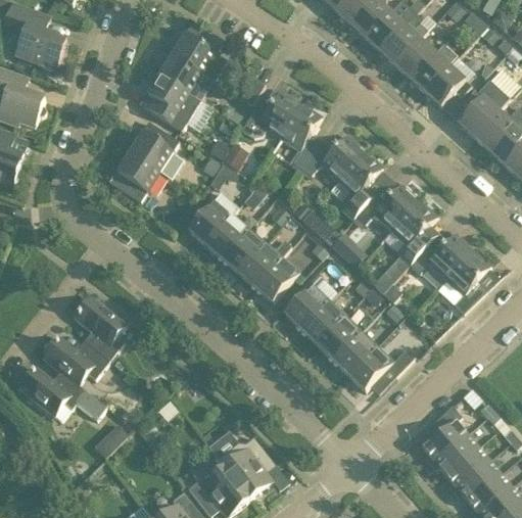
[(323,0),(335,11),(345,0),(323,0)]
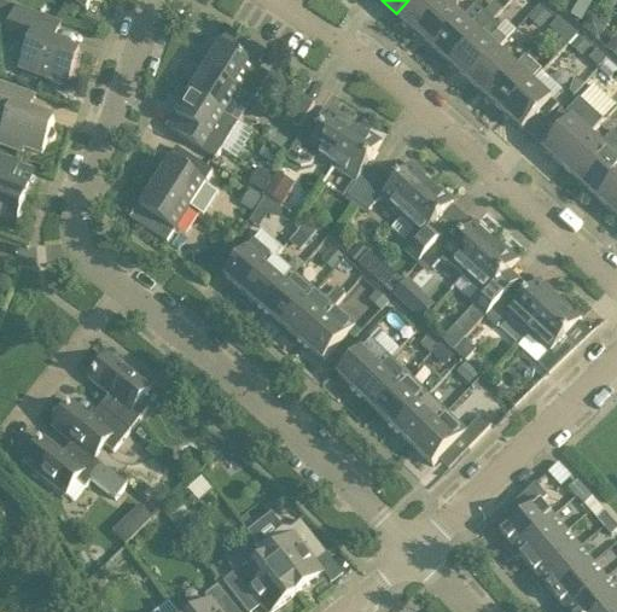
[(414,30),(442,0),(408,0),(396,13),(414,30)]
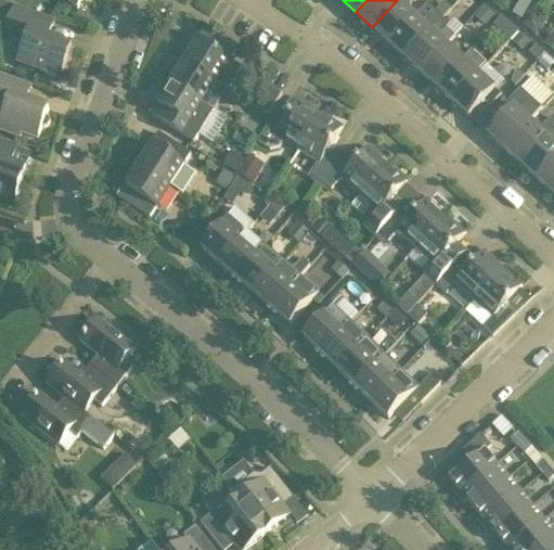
[(388,41),(413,13),(399,0),(397,0),(372,27),(388,41)]
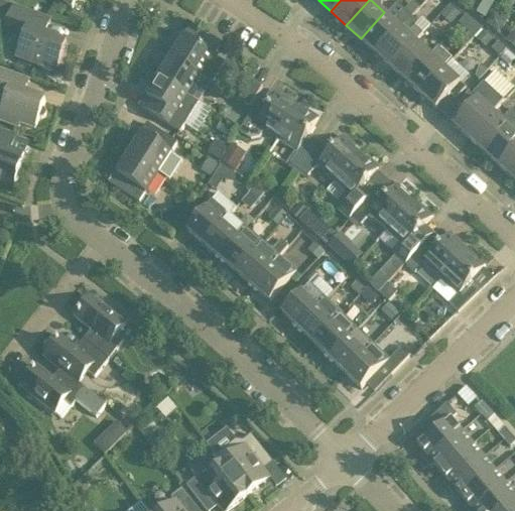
[(406,10),(410,13),(417,6),(410,0),(403,7),(406,10)]
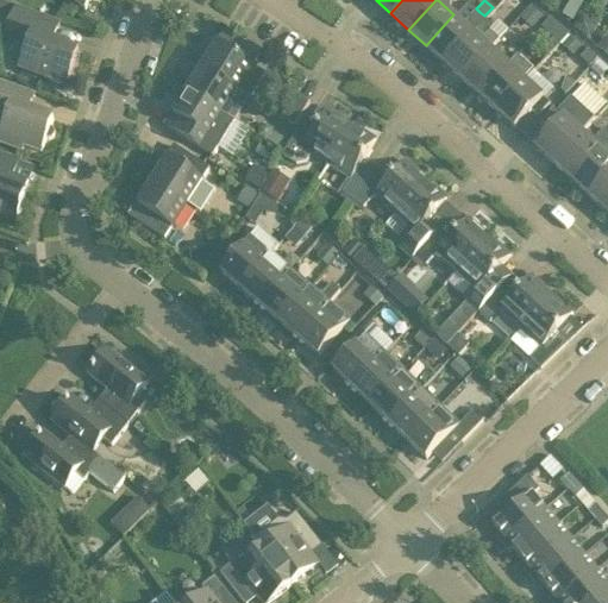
[(533,22),(543,10),(531,0),(521,11),(533,22)]
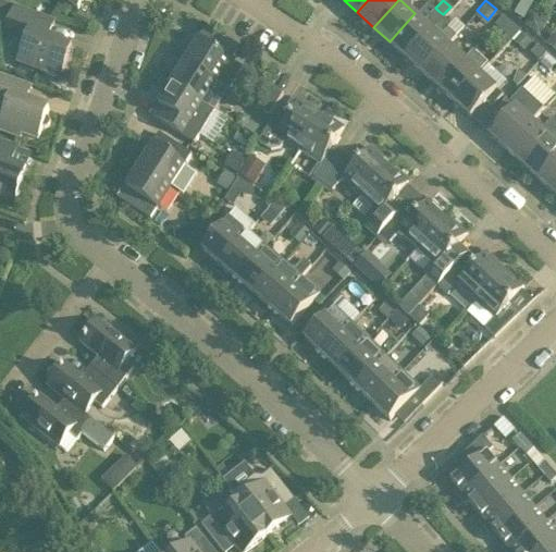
[(523,1),(521,0),(519,4),(515,11),(523,16),(530,5),(528,4),(523,1)]
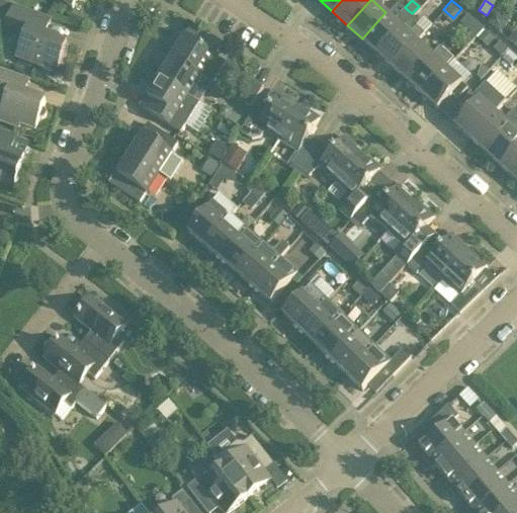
[(65,39),(44,31),(49,17),(12,4),(3,29),(22,36),(15,57),(54,71),(65,39)]
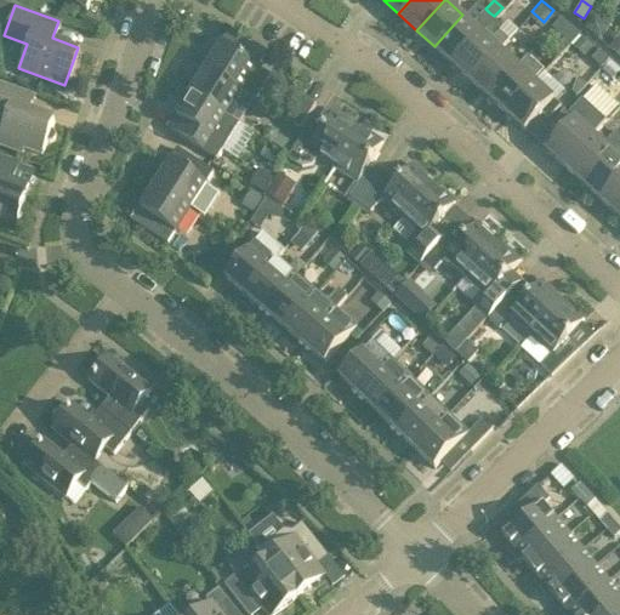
[(485,9),(477,20),(484,27),(494,16),(489,12),(485,9)]
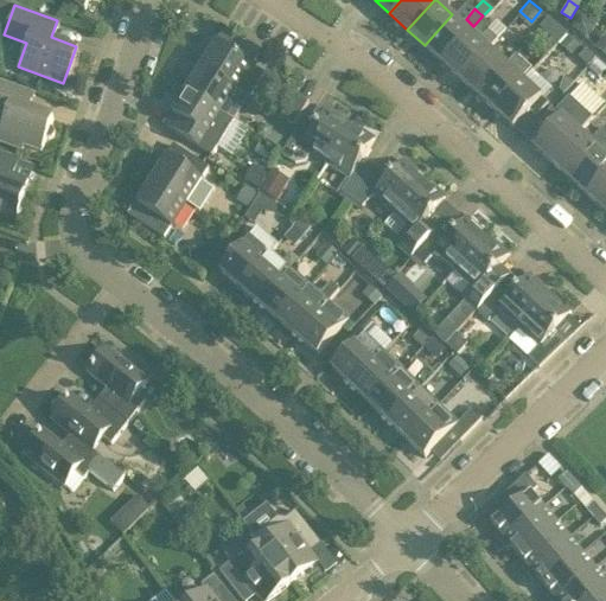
[(593,20),(580,10),(571,21),(582,32),(593,20)]
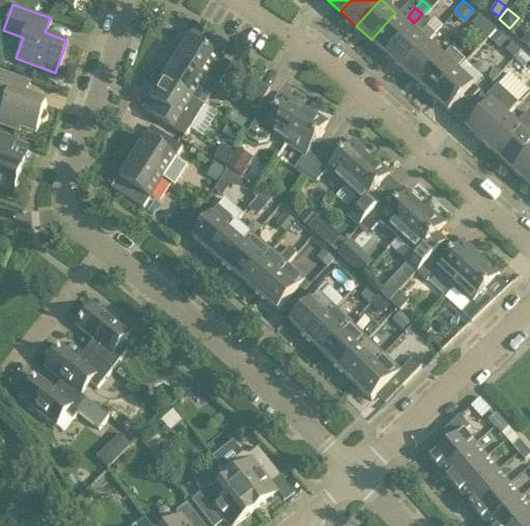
[(386,53),(411,26),(395,12),(371,39),(386,53)]
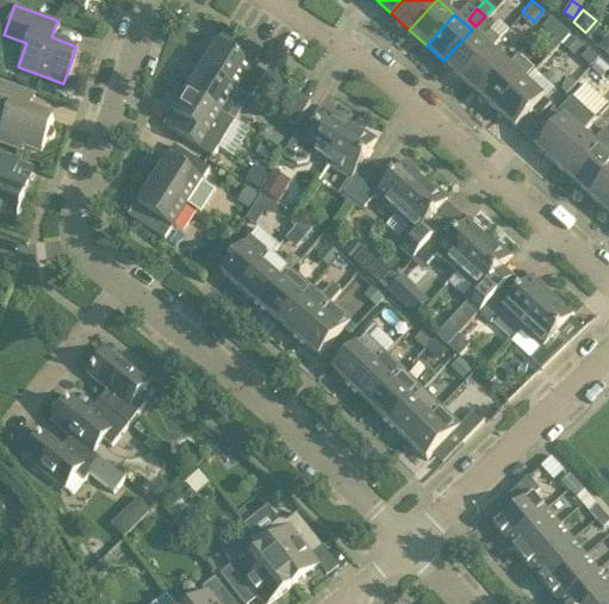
[(552,48),(560,38),(567,30),(552,18),(550,14),(541,24),(553,35),(547,42),(552,48)]
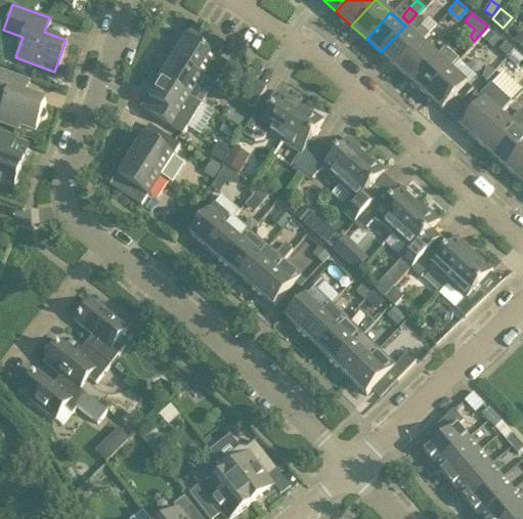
[(420,24),(423,19),(417,13),(408,23),(405,26),(381,52),(396,67),(421,40),(428,32),(420,24)]
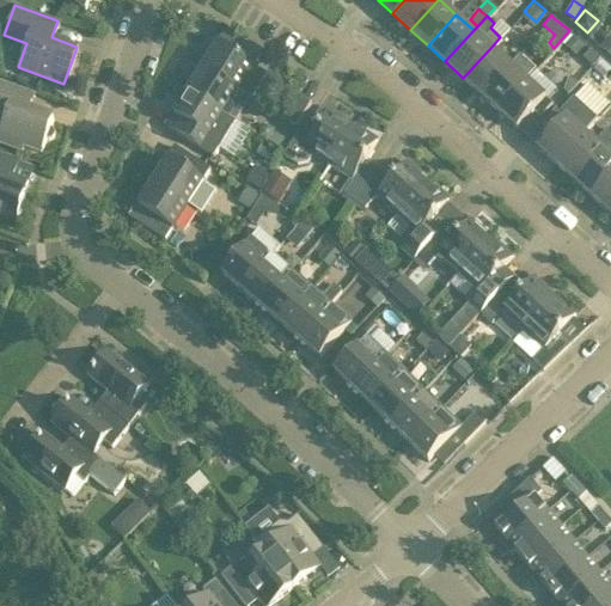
[(260,51),(225,29),(202,65),(249,95),(262,74),(261,68),(252,62),(260,51)]
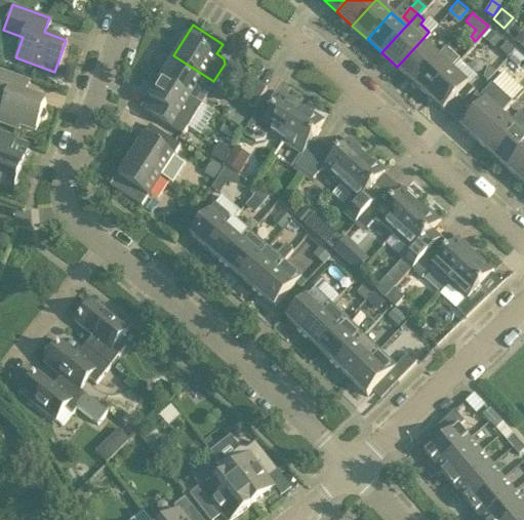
[(488,26),(482,33),(494,42),(499,35),(488,26)]
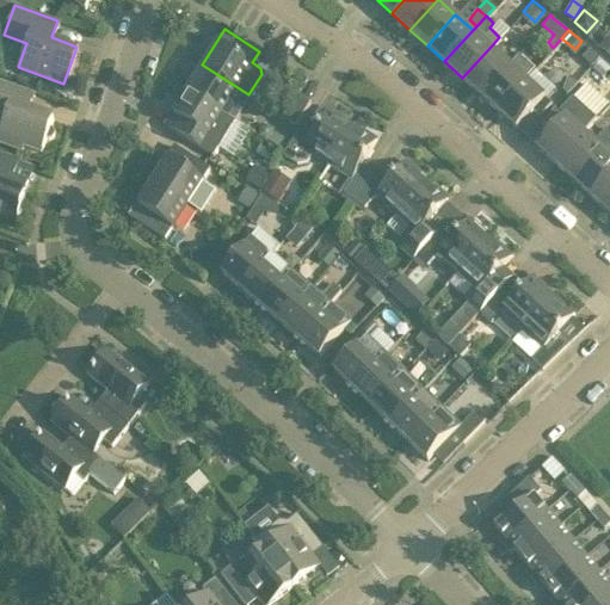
[(609,34),(608,32),(598,44),(609,53),(609,34)]
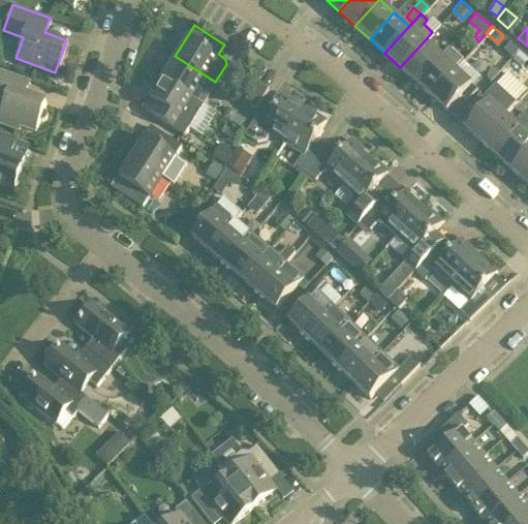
[(415,81),(439,54),(425,40),(400,67),(415,81)]
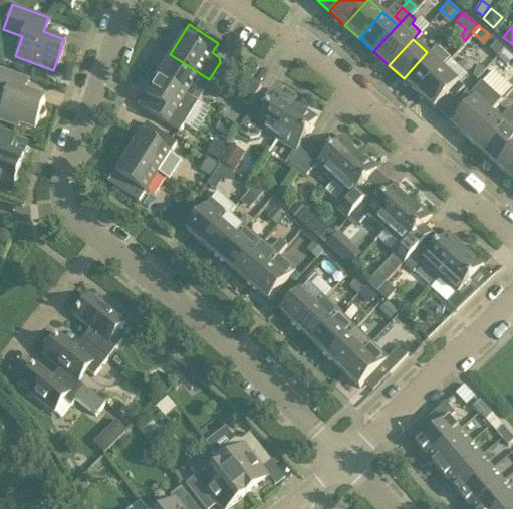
[(495,39),(488,46),(496,54),(502,47),(495,39)]
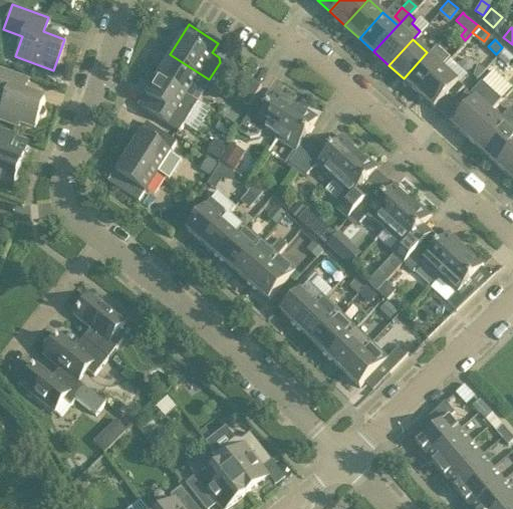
[(427,52),(404,78),(418,91),(442,65),(450,57),(435,44),(427,52)]
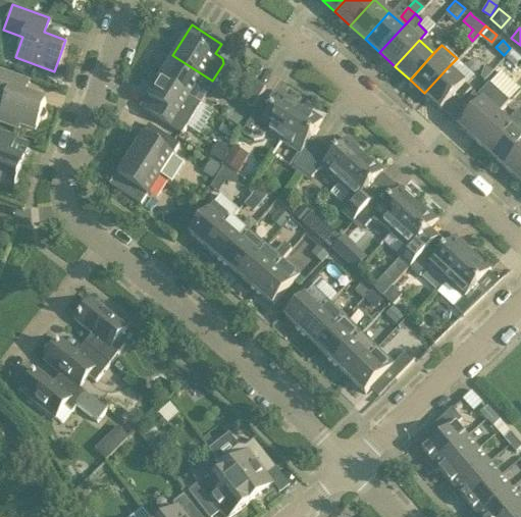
[(520,54),(512,47),(505,55),(513,62),(520,54)]
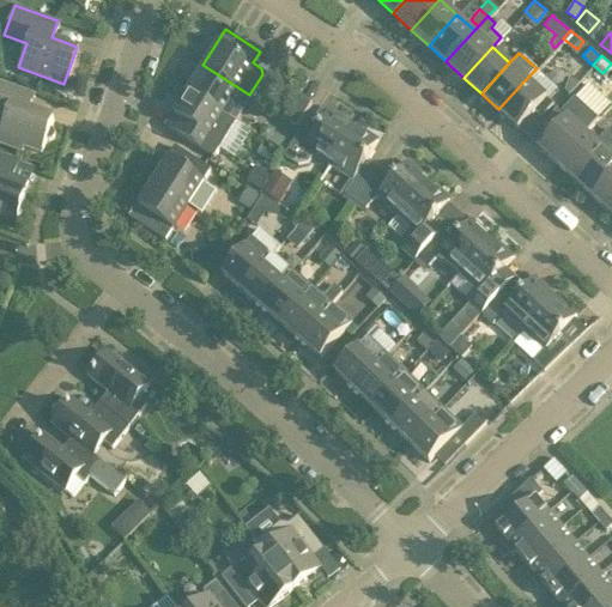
[(234,117),(238,111),(249,95),(203,65),(188,89),(234,117)]
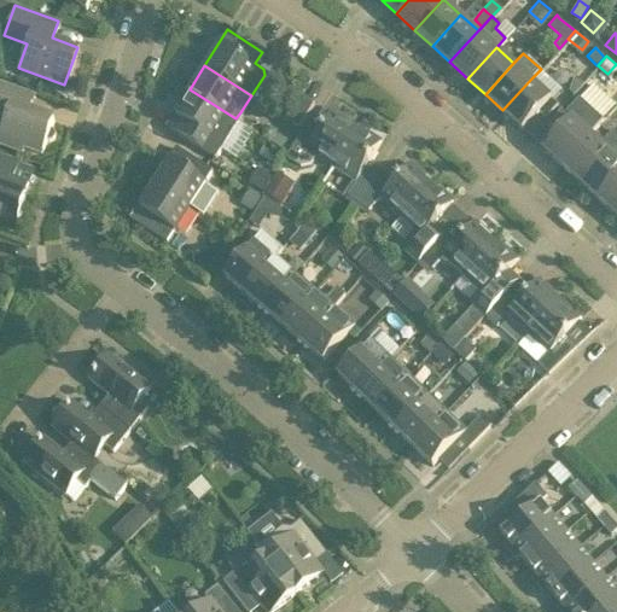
[(557,103),(531,79),(502,110),(521,127),(530,116),(541,126),(547,120),(543,116),(557,103)]
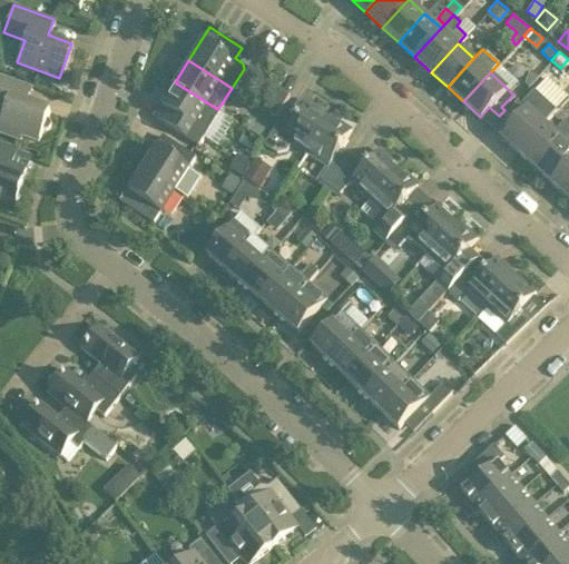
[(49,120),(47,117),(46,116),(48,108),(19,97),(25,83),(0,73),(0,109),(5,111),(0,122),(0,129),(19,137),(20,132),(37,139),(42,125),(43,126),(47,125),(49,120)]
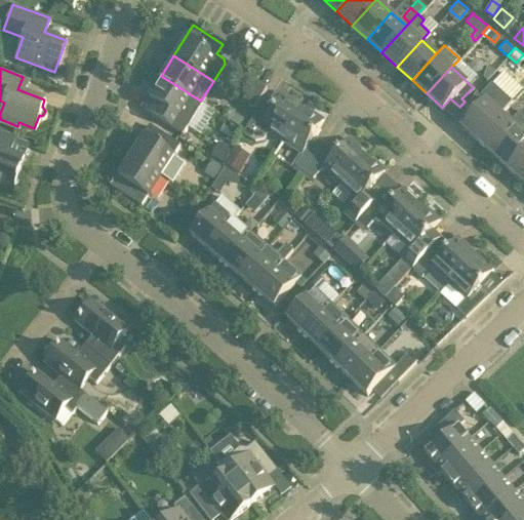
[(161,76),(142,107),(170,125),(180,132),(200,101),(161,76)]
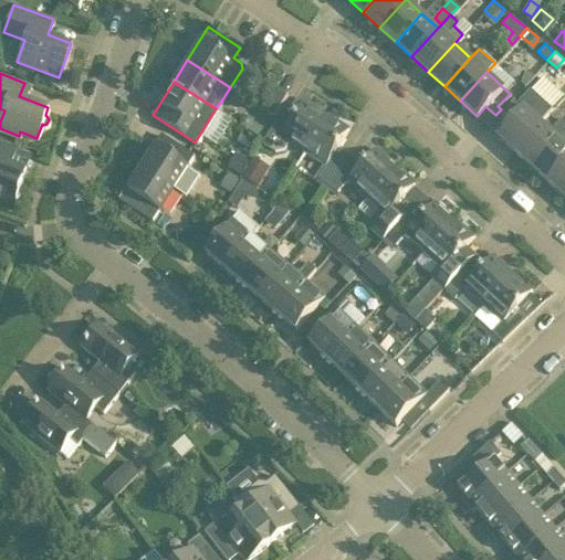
[(275,84),(261,107),(272,114),(286,92),(275,84)]
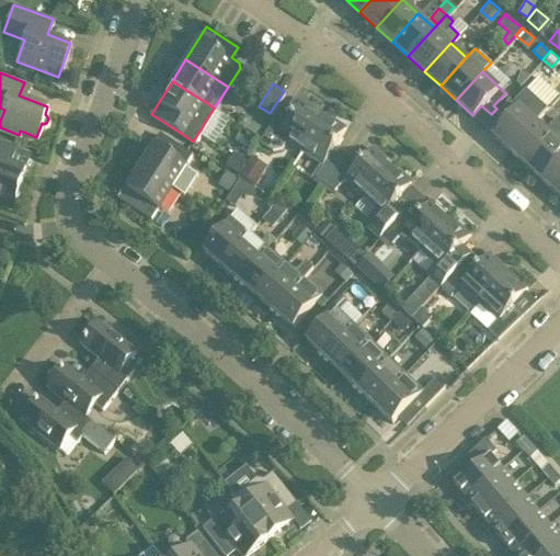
[(509,148),(535,120),(546,108),(524,87),(512,100),(507,97),(496,109),(491,114),(501,123),(492,133),(509,148)]
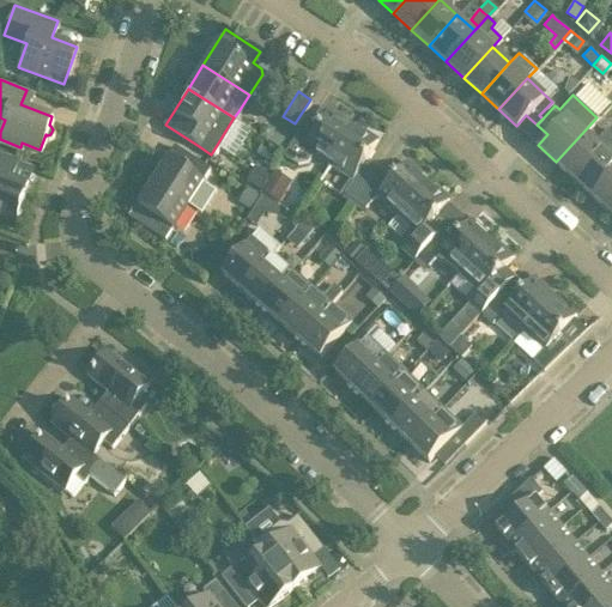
[(307,158),(311,152),(327,162),(351,126),(344,121),(346,117),(329,107),(313,132),(301,125),(283,152),(296,161),(307,158)]
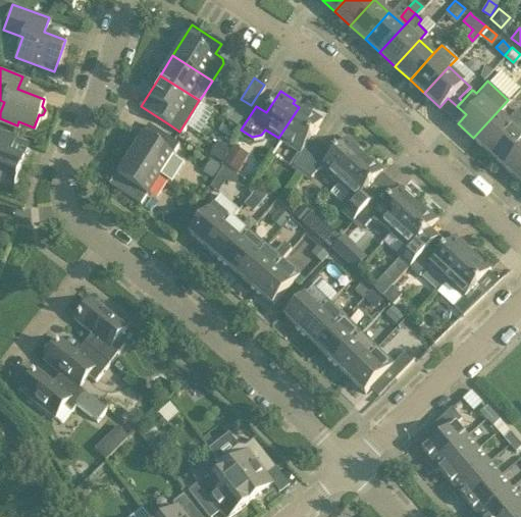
[(232,113),(233,106),(228,103),(227,103),(221,106),(220,113),(226,116),(229,115),(232,113)]
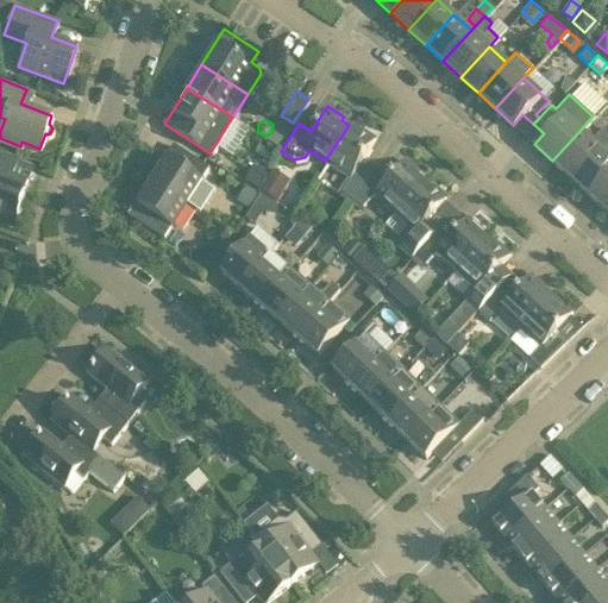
[(607,129),(603,124),(594,134),(602,142),(607,133),(607,129)]
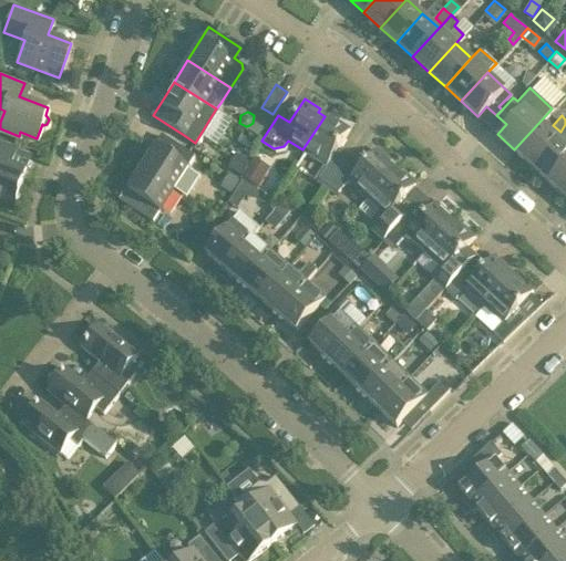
[(327,183),(346,159),(333,151),(349,126),(333,116),(331,120),(325,116),(302,149),(325,164),(317,176),(327,183)]
